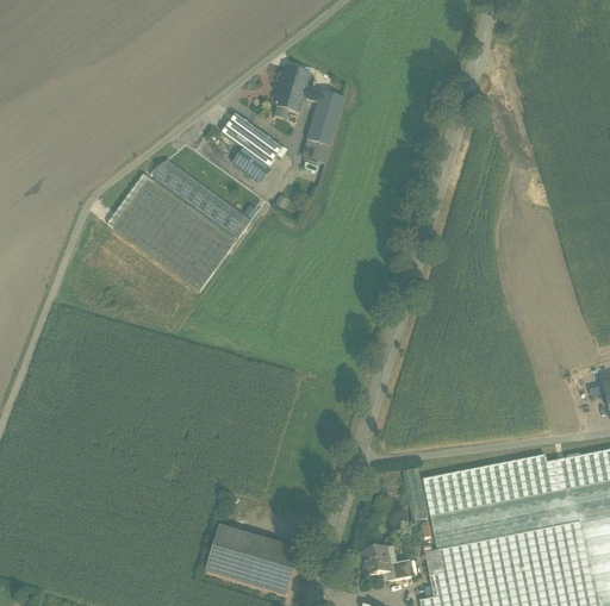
[(310,74),(285,66),(278,88),(281,89),(277,106),(298,112),(303,98),(317,101),(321,89),(306,86),(310,74)]
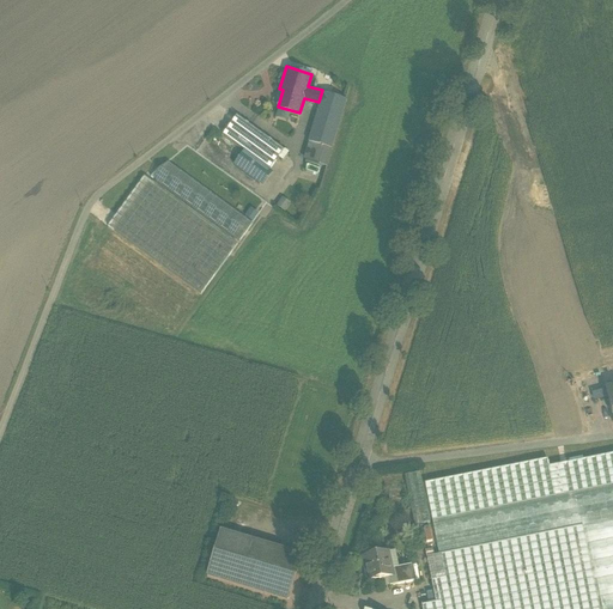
[(574,79),(572,91),(583,92),(586,80),(574,79)]
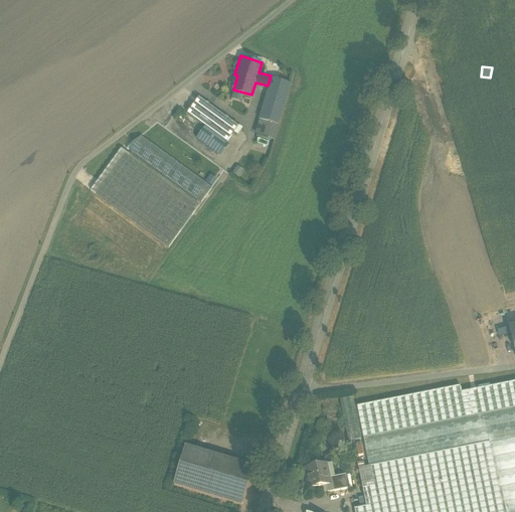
[(291,82),(271,75),(268,86),(259,117),(261,118),(272,121),(279,123),(291,82)]
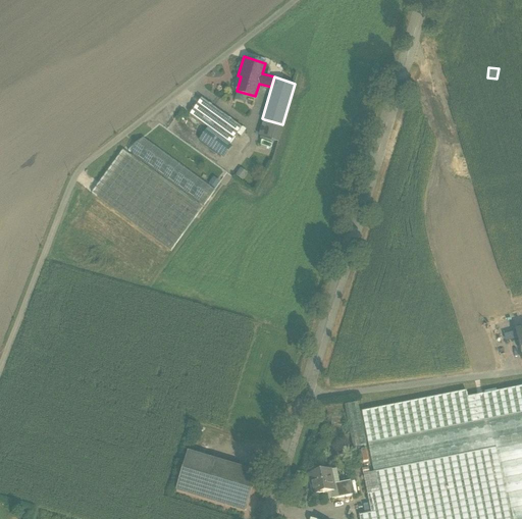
[(241,125),(201,97),(190,113),(207,126),(229,142),(241,125)]
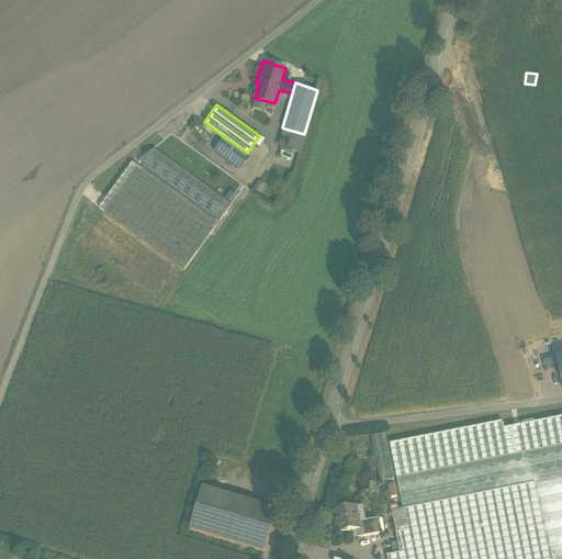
[(296,132),(284,129),(279,144),(292,148),(296,132)]
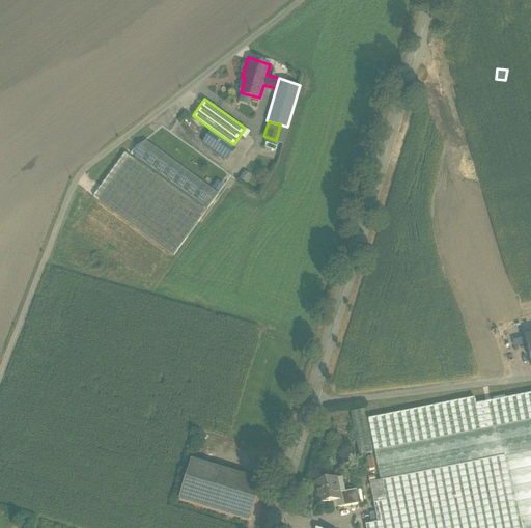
[(276,140),(282,142),(287,127),(280,124),(276,140)]
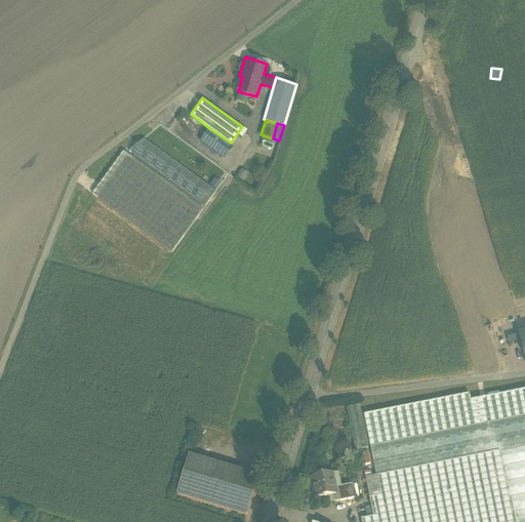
[(231,143),(208,127),(200,138),(221,155),(231,143)]
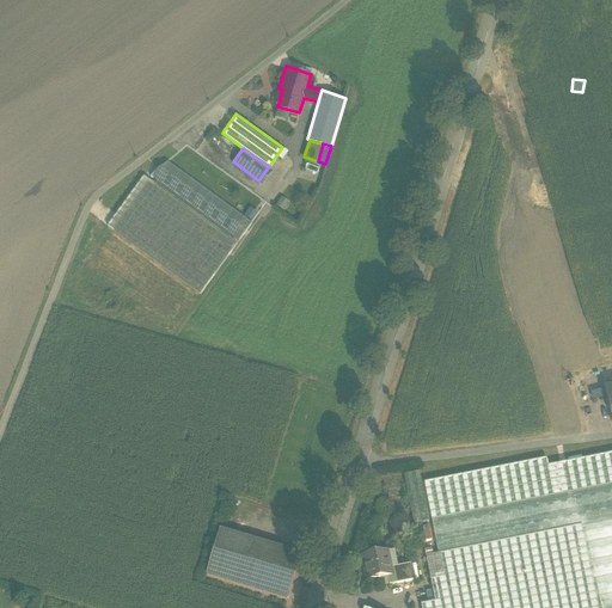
[(252,220),(169,158),(150,173),(238,239),(252,220)]
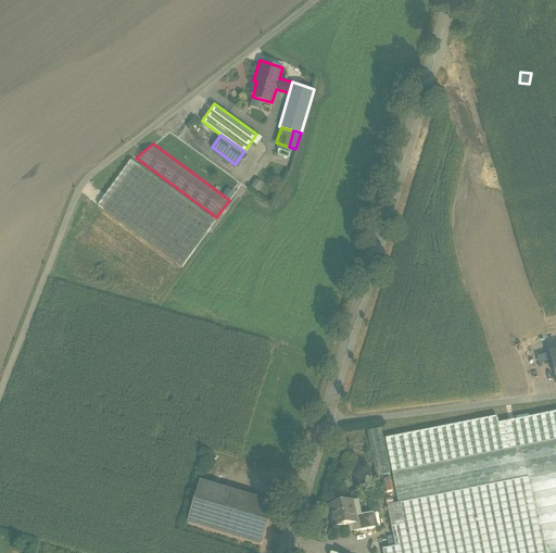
[(215,218),(130,158),(98,202),(182,264),(215,218)]
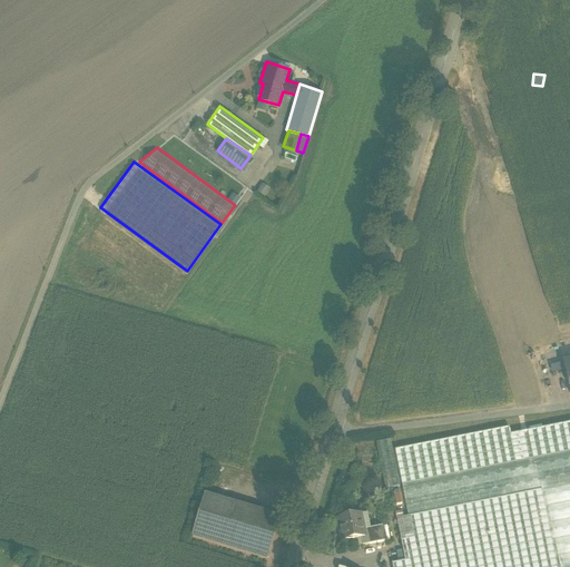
[(509,424),(394,448),(402,484),(569,449),(569,419),(510,431),(509,424)]
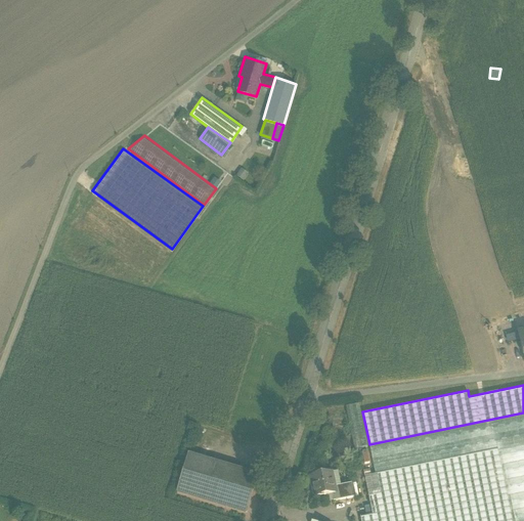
[(358,402),(346,404),(354,447),(367,445),(358,402)]
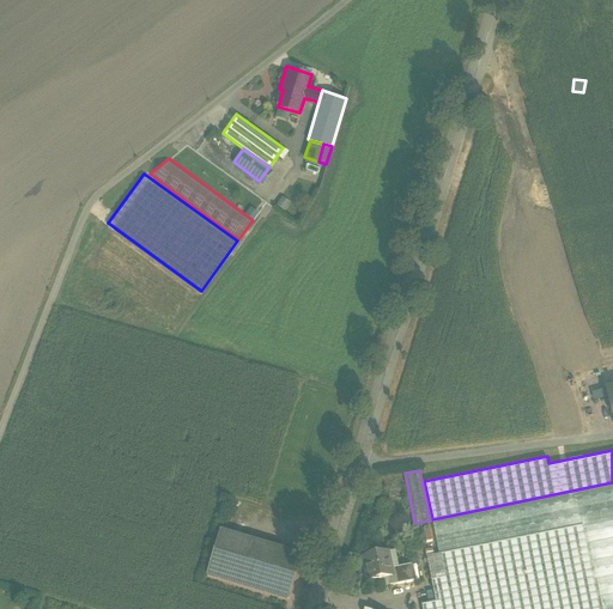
[(612,608),(612,482),(432,519),(438,553),(426,555),(436,600),(422,603),(422,608),(612,608)]
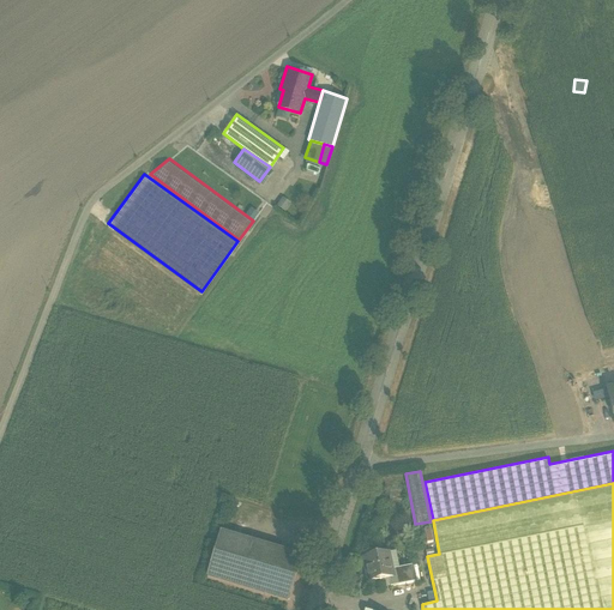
[(301,554),(221,530),(208,575),(288,601),(301,554)]
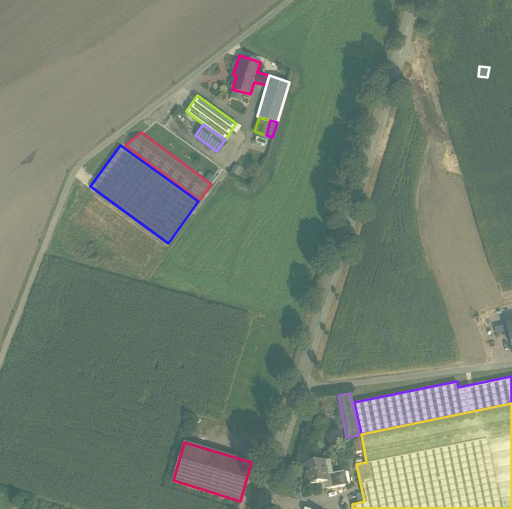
[(323,459),(302,464),(305,475),(306,475),(307,483),(306,484),(307,484),(324,481),(327,480),(326,473),(323,459)]
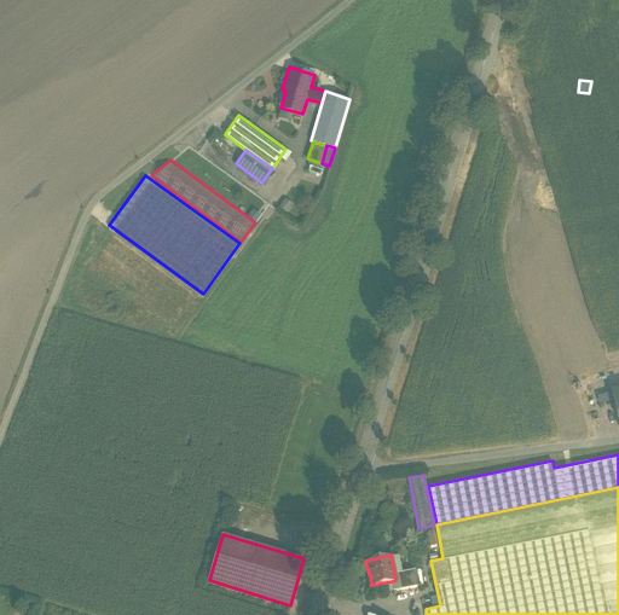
[(415,567),(394,572),(395,580),(392,581),(394,589),(418,584),(415,567)]
